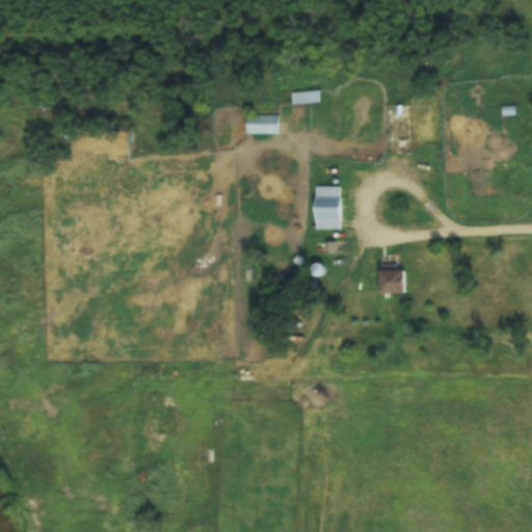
[(320,91),(292,94),(293,106),(321,103),(320,91)]
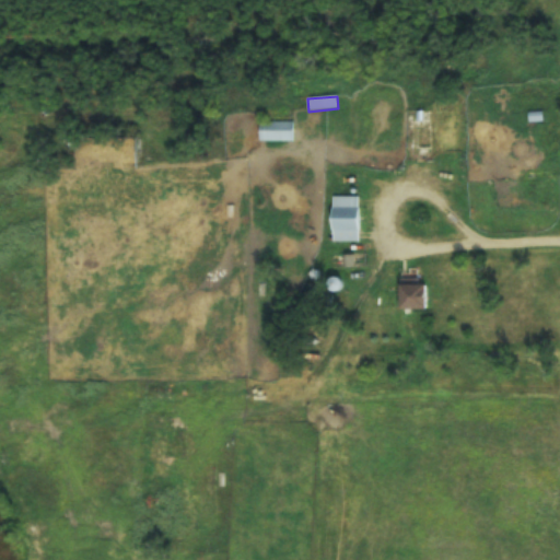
[(260,141),(295,141),(295,123),(260,123),(260,141)]
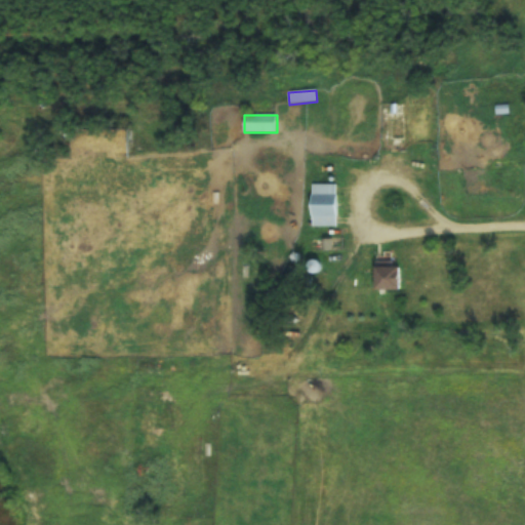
[(314,228),(338,228),(338,185),(314,185),(314,228)]
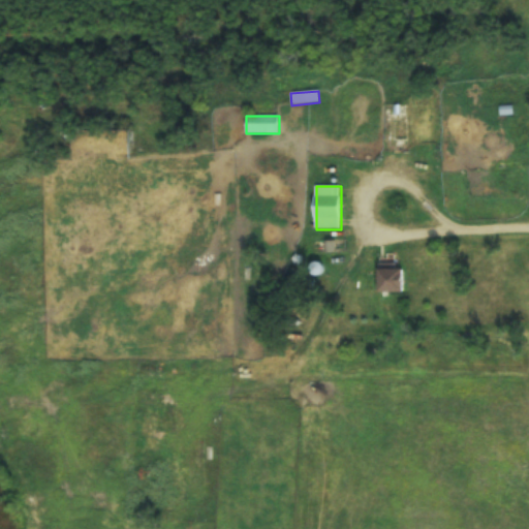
[(293,223),(267,223),(267,232),(293,232),(293,223)]
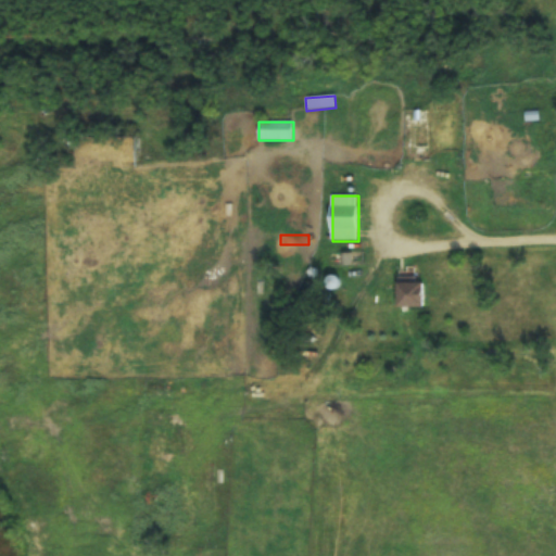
[(427,283),(417,283),(417,278),(400,278),(400,310),(427,310),(427,283)]
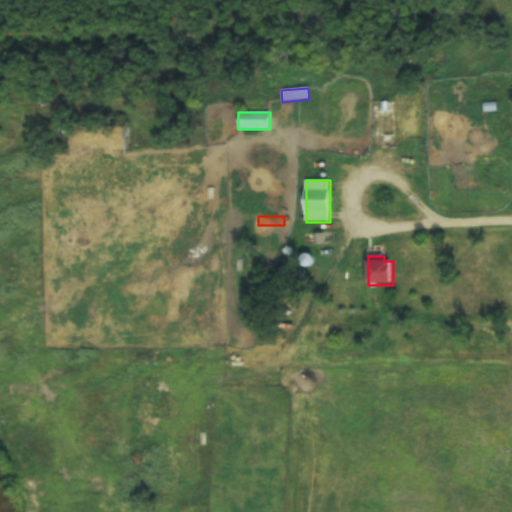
All buildings are outlined.
